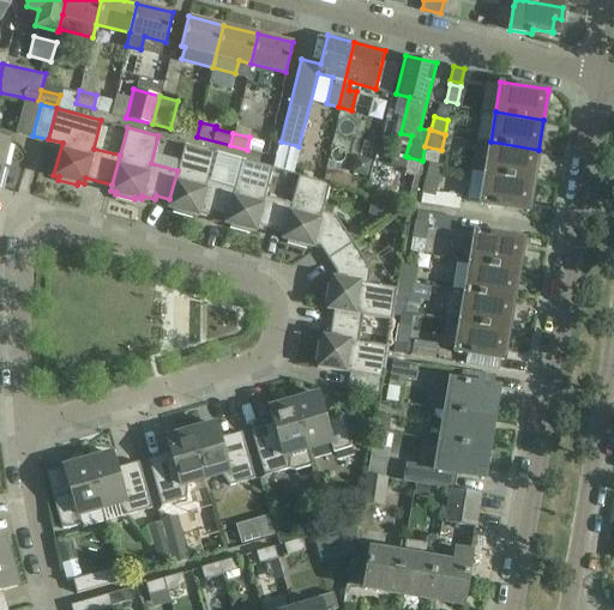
[(486,171),(534,180),(539,150),(491,142),(486,171)]
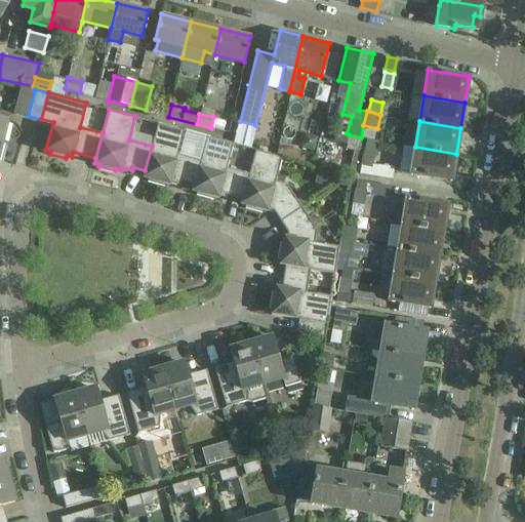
[(145,170),(143,176),(148,177),(147,181),(164,185),(165,183),(169,184),(171,177),(194,184),(200,159),(207,135),(185,129),(158,122),(152,146),(145,170)]
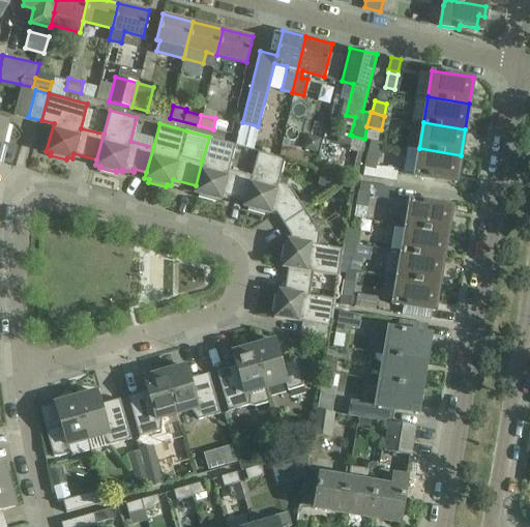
[(307,133),(303,147),(318,150),(321,137),(307,133)]
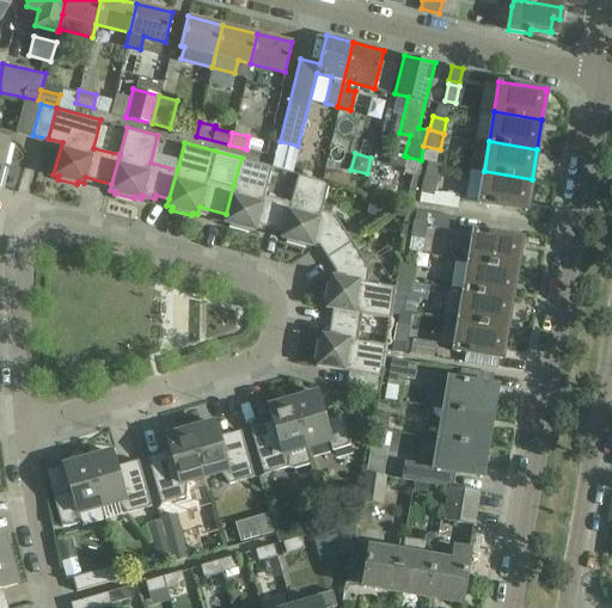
[(407,157),(403,171),(418,174),(422,160),(421,160),(407,157)]
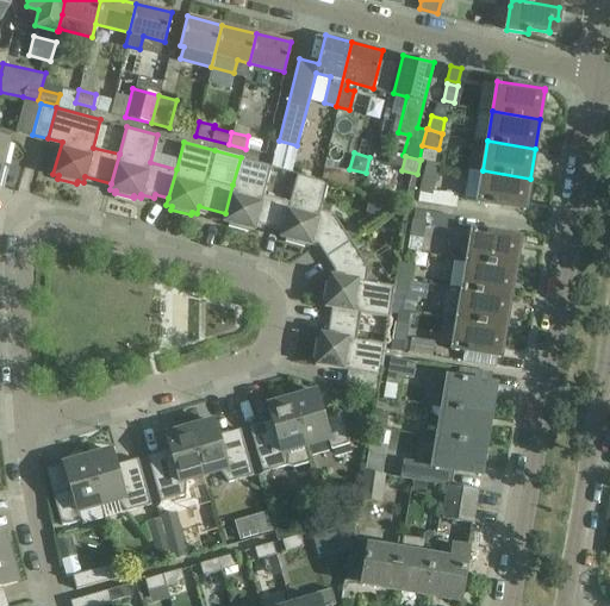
[(241,157),(232,185),(225,213),(223,220),(229,222),(228,225),(247,230),(248,227),(254,229),(255,222),(281,229),(290,200),(263,193),(271,166),(241,157)]
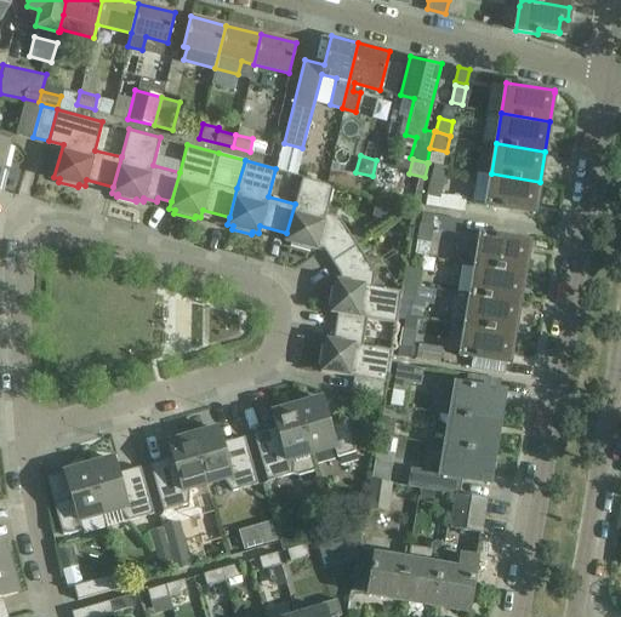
[(446,166),(433,164),(426,194),(439,196),(446,166)]
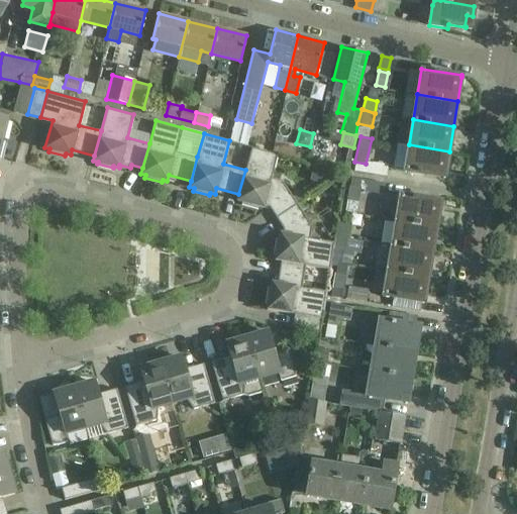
[(310,149),(275,140),(272,151),(307,161),(309,153),(310,149)]
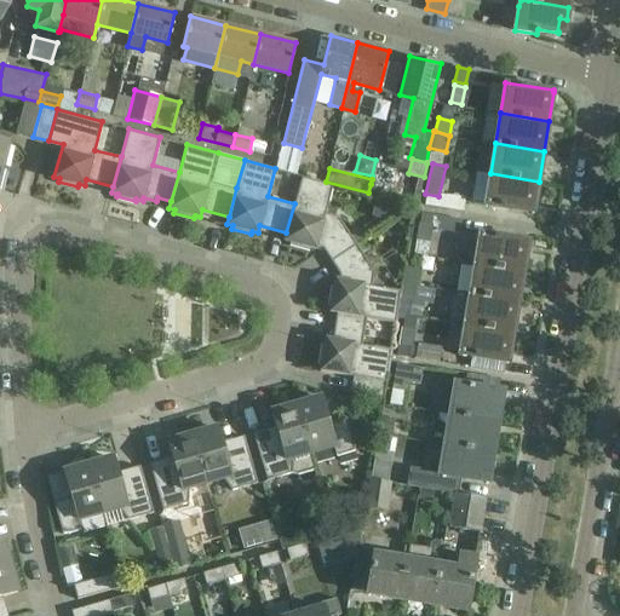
[(539,182),(491,173),(484,203),(533,212),(539,182)]
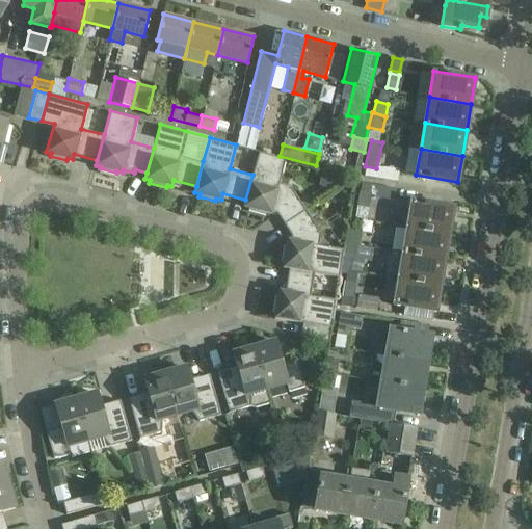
[(265,211),(271,213),(271,210),(276,212),(284,222),(306,209),(301,202),(291,185),(280,182),(286,158),(259,151),(253,175),(245,200),(244,206),(248,207),(248,209),(265,214),(265,211)]
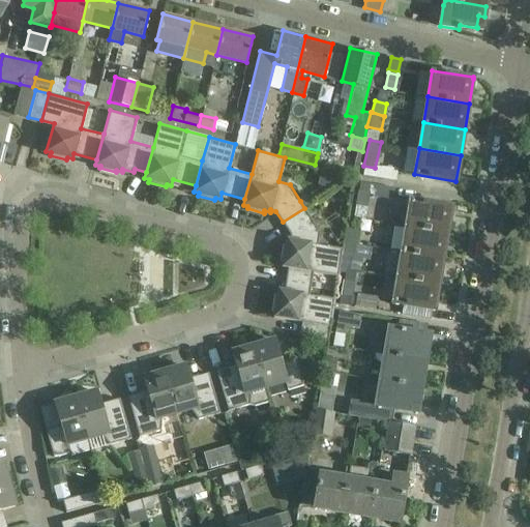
[(394,185),(359,180),(354,215),(364,217),(366,205),(367,206),(370,195),(392,199),(394,185)]
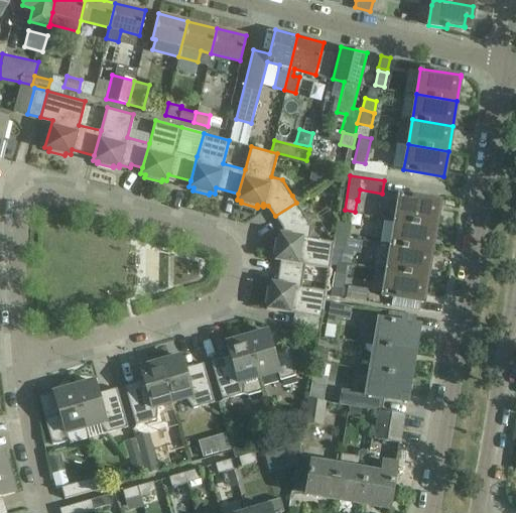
[(300,191),(292,196),(296,203),(304,198),(300,191)]
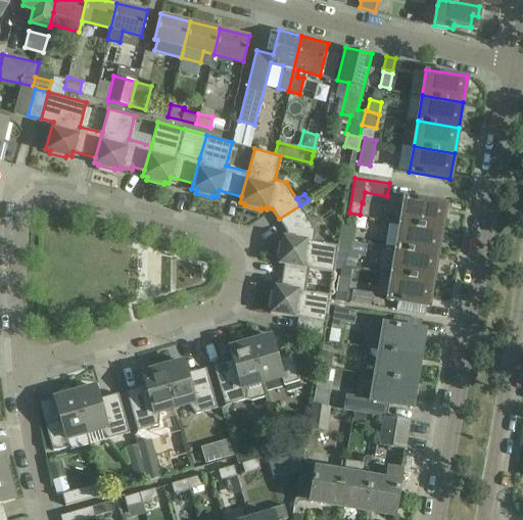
[(399,221),(441,228),(445,202),(405,195),(399,221)]
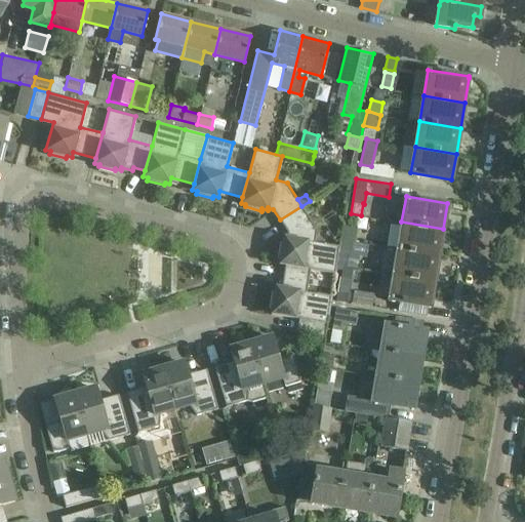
[(285,264),(311,268),(333,272),(334,272),(339,245),(315,241),(317,230),(301,206),(280,219),(287,231),(287,236),(284,236),(283,241),(283,242),(281,241),(278,257),(280,257),(279,263),(285,264)]
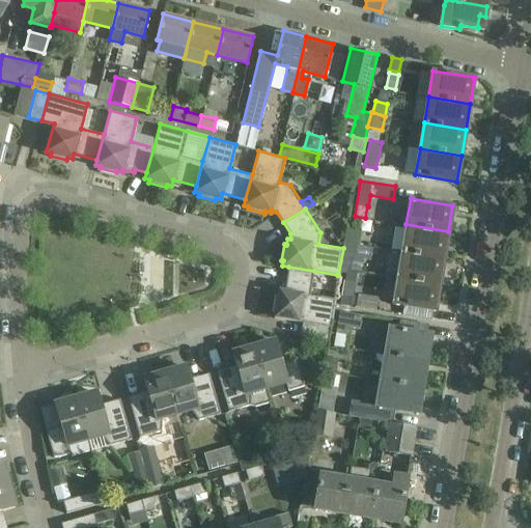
[(444,257),(448,231),(406,224),(401,250),(444,257)]
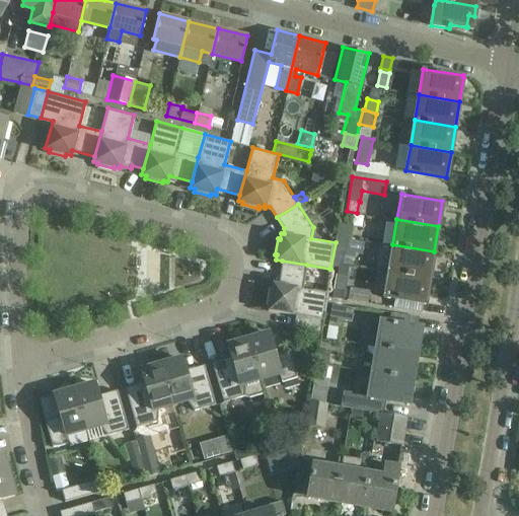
[(340,224),(338,235),(350,237),(352,226),(340,224)]
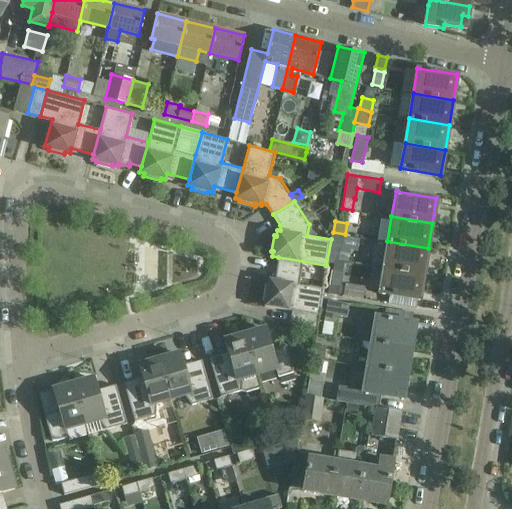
[(343,251),(345,234),(333,232),(330,249),(343,251)]
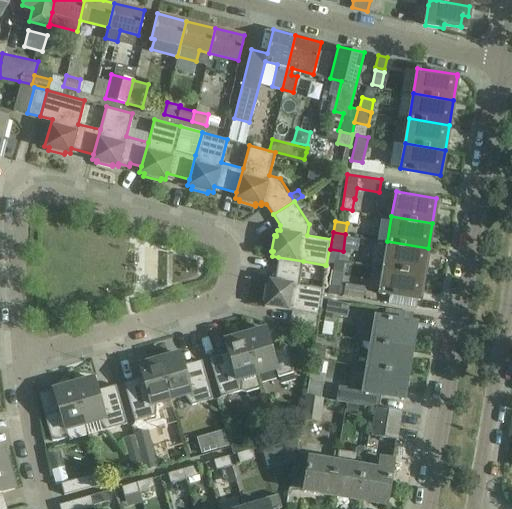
[(424,273),(428,248),(387,241),(383,266),(424,273)]
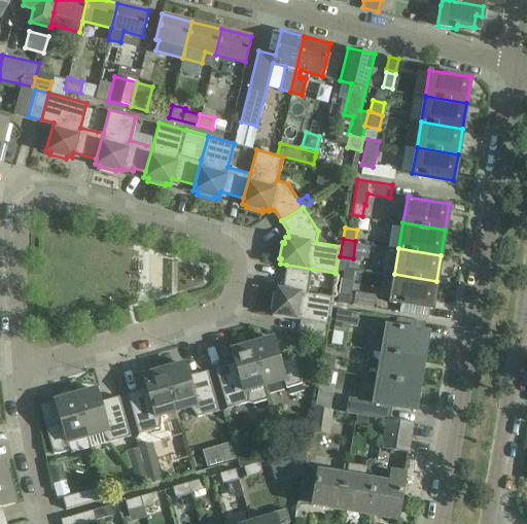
[(273,309),(272,314),(300,318),(327,323),(332,297),(308,292),(312,269),(286,265),(282,288),(277,287),(276,292),(273,291),(271,308),(273,309)]
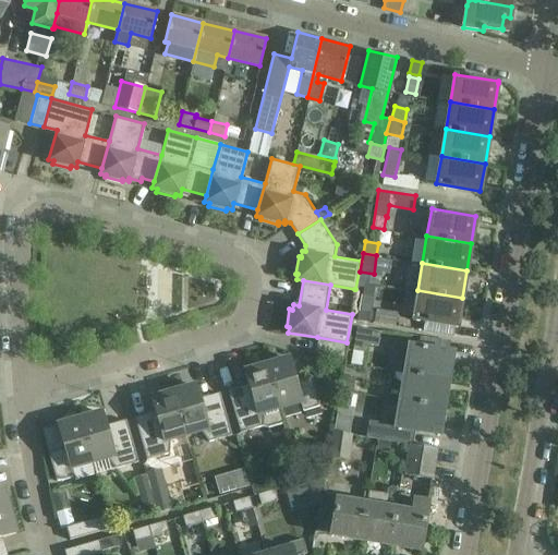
[(462,298),(417,290),(413,318),(458,326),(462,298)]
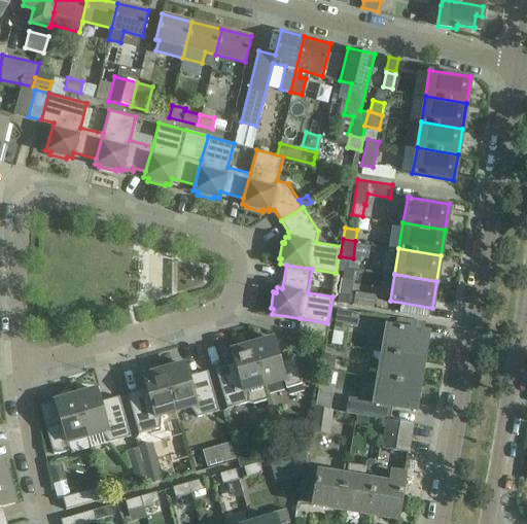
[(353,279),(342,277),(340,293),(351,294),(353,279)]
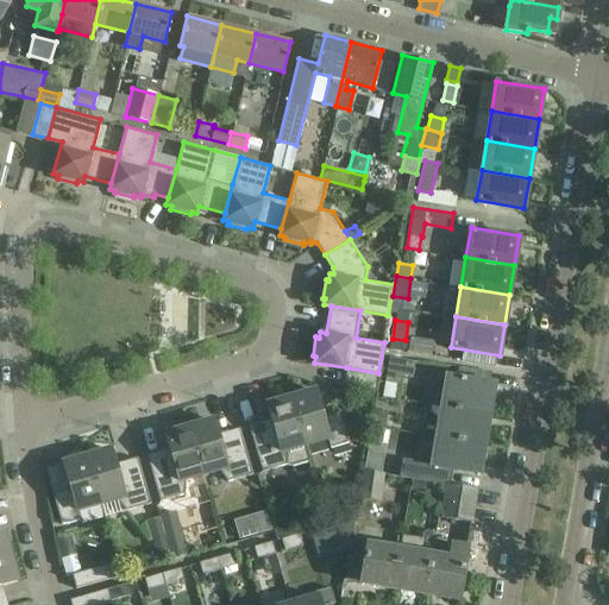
[(415,361),(388,357),(384,379),(397,382),(399,373),(413,376),(415,361)]
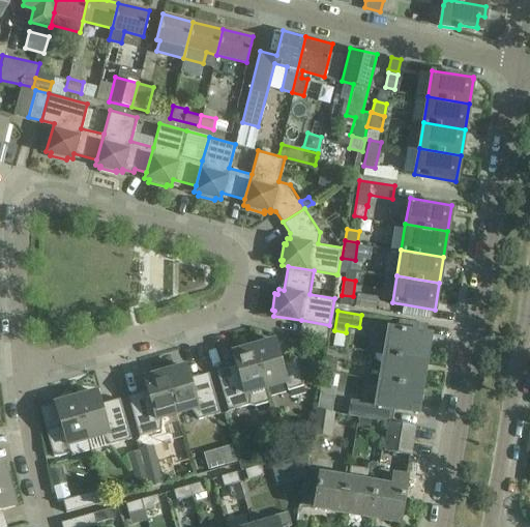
[(329,325),(301,320),(299,333),(327,338),(329,325)]
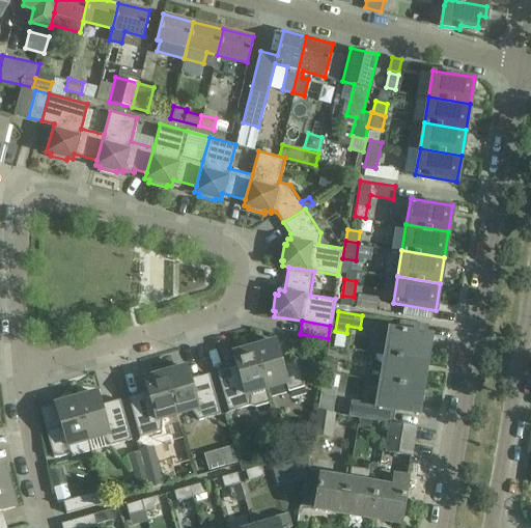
[(385,354),(426,361),(431,333),(376,325),(371,352),(374,353),(385,354)]
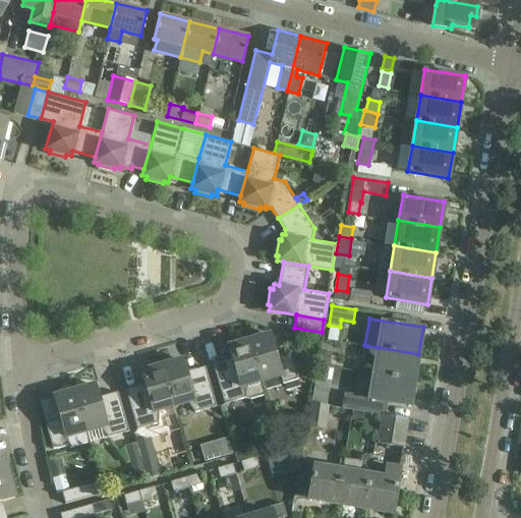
[(261,380),(280,373),(282,382),(298,377),(290,350),(276,354),(270,333),(268,334),(267,331),(250,336),(250,339),(248,339),(261,380)]
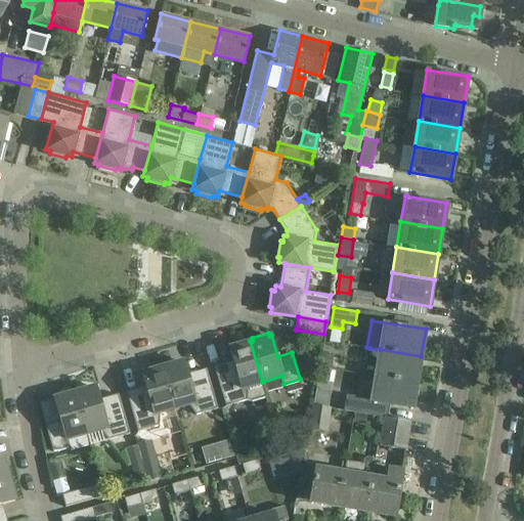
[(262,382),(250,341),(248,342),(248,339),(231,344),(232,346),(229,347),(233,361),(216,366),(215,364),(214,365),(225,404),(247,398),(251,399),(266,395),(262,382)]
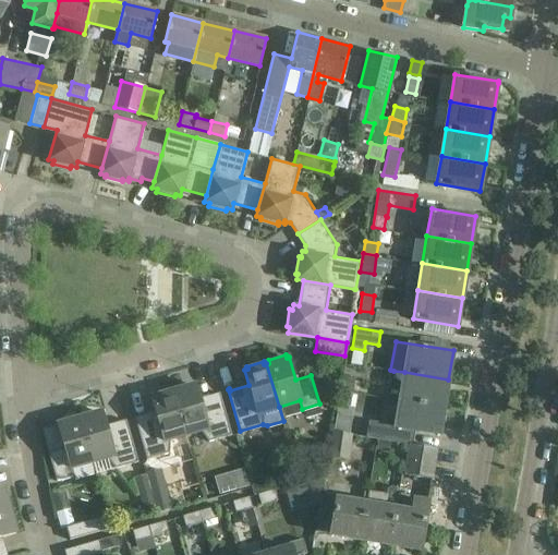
[(448,379),(404,372),(393,371),(391,382),(402,384),(399,399),(444,407),(448,379)]
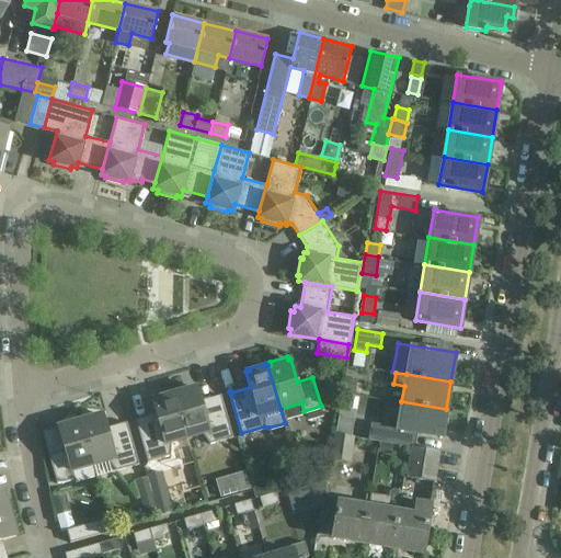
[(343,391),(354,394),(357,378),(345,376),(343,391)]
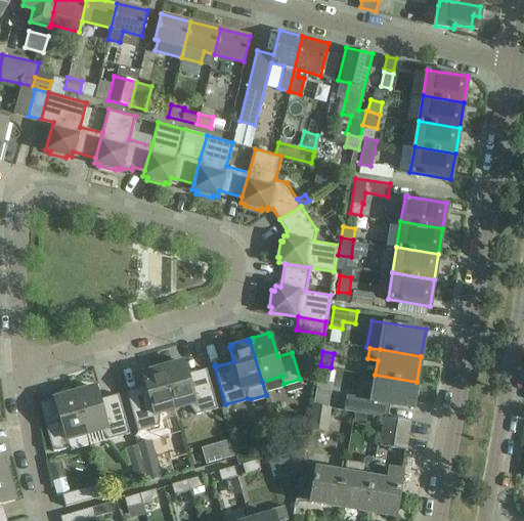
[(174,406),(188,402),(195,414),(217,407),(206,367),(205,367),(206,370),(187,376),(183,360),(181,361),(180,358),(164,363),(165,365),(163,366),(174,406)]
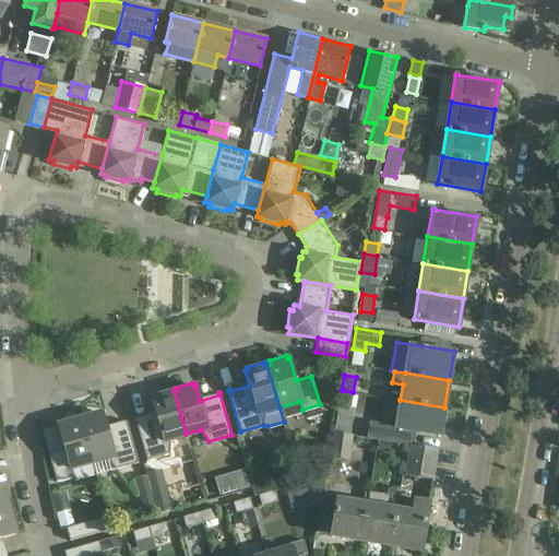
[(186,434),(174,391),(170,392),(170,389),(153,393),(154,397),(151,398),(156,413),(137,418),(135,416),(134,416),(146,459),(169,452),(170,438),(186,434)]
